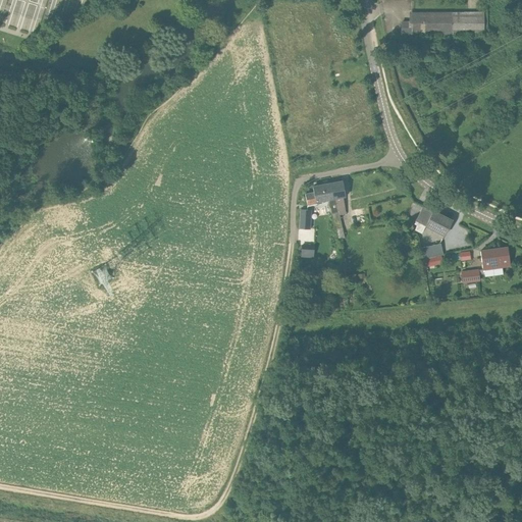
[(484,35),(484,12),(412,13),(412,22),(402,22),(402,34),(484,35)]
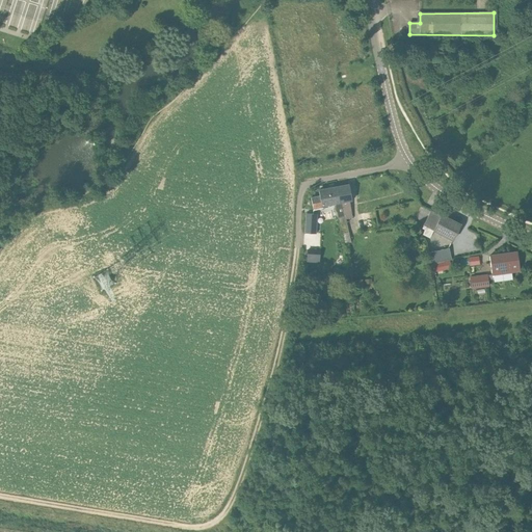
[(464,57),(463,47),(456,46),(456,44),(449,44),(449,45),(432,45),(433,59),(450,58),(450,57),(457,57),(464,57)]
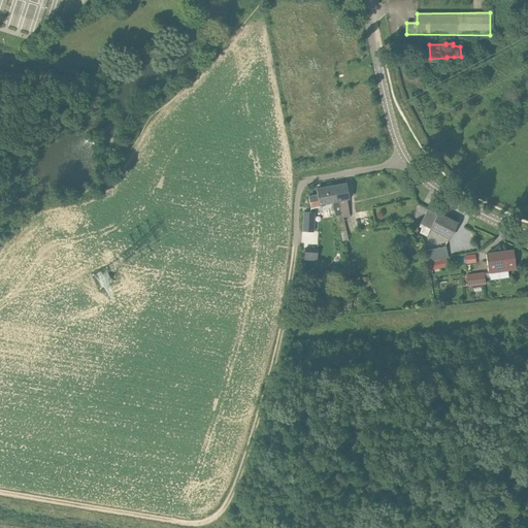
[(344,225),(343,218),(350,217),(348,200),(350,200),(347,184),(336,186),(339,205),(333,206),(340,240),(348,239),(347,235),(345,231),(347,231),(345,230),(349,229),(348,224),(344,225)]
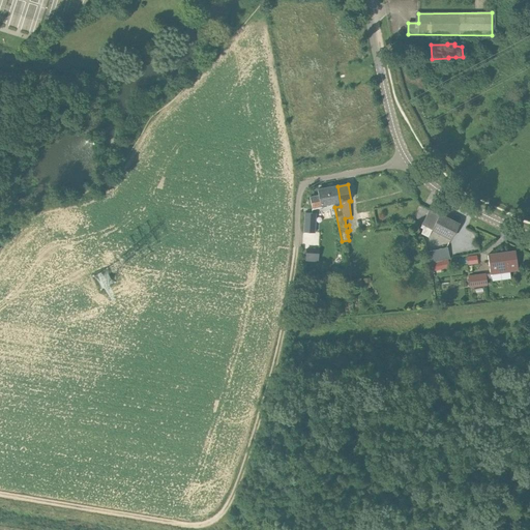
[(341,206),(337,186),(317,189),(318,196),(310,198),(312,208),(329,205),(333,204),(334,207),(341,206)]
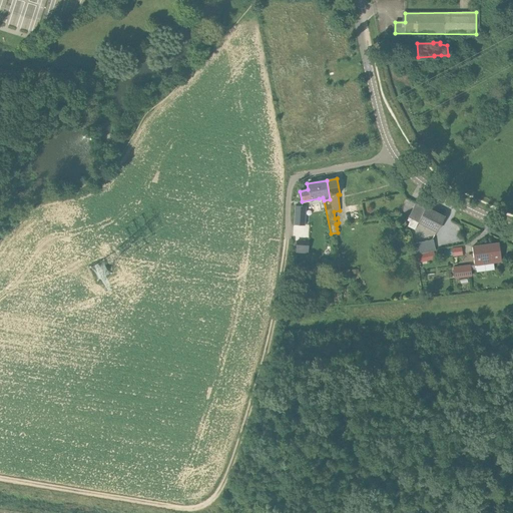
[(437,232),(444,217),(416,203),(408,220),(410,222),(408,226),(414,230),(418,222),(437,232)]
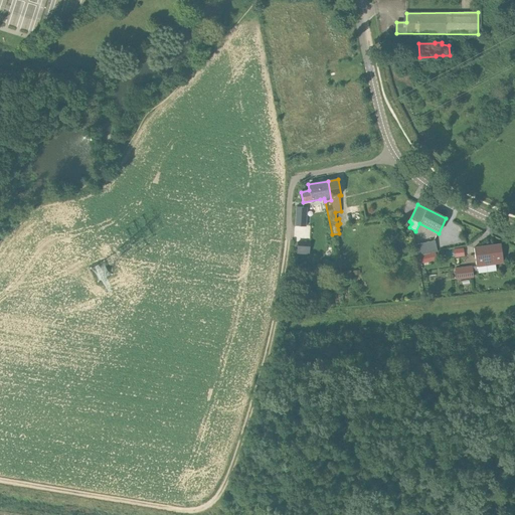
[(305,208),(296,208),(296,226),(308,226),(308,215),(304,215),(305,208)]
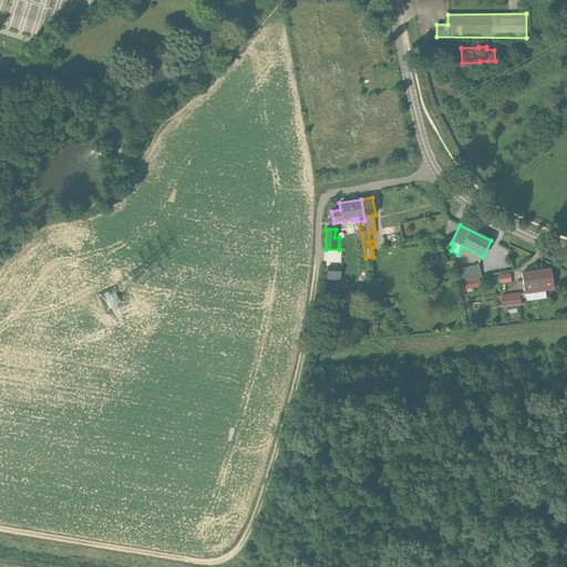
[(481,282),(480,278),(482,277),(478,265),(456,270),(460,282),(466,281),(467,290),(484,287),(483,281),(481,282)]
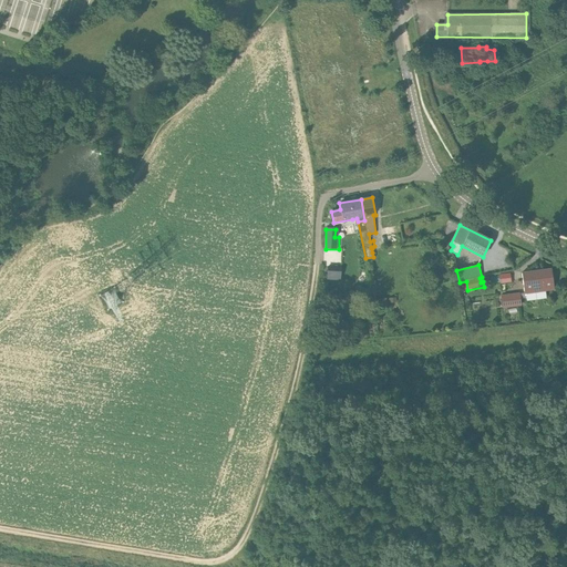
[(526,292),(555,288),(550,269),(522,275),(526,292)]
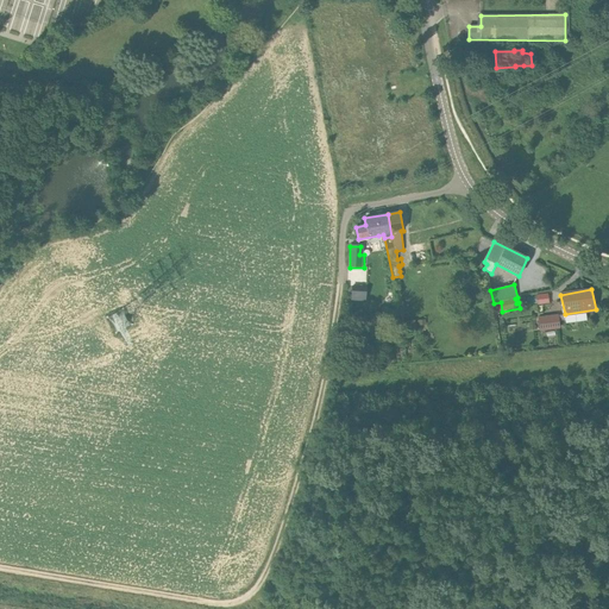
[(538,293),(539,303),(551,301),(550,292),(538,293)]
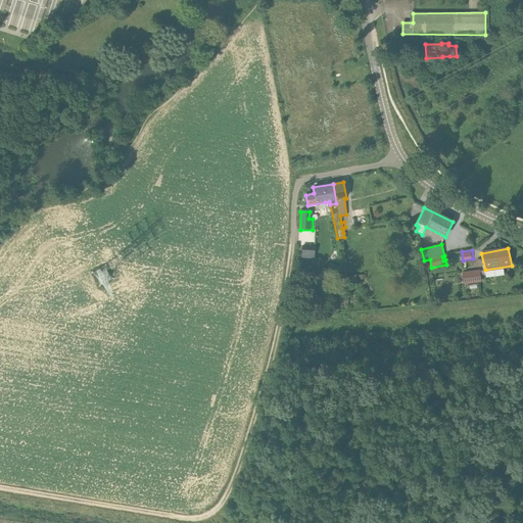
[(468,284),(482,282),(480,271),(466,273),(468,284)]
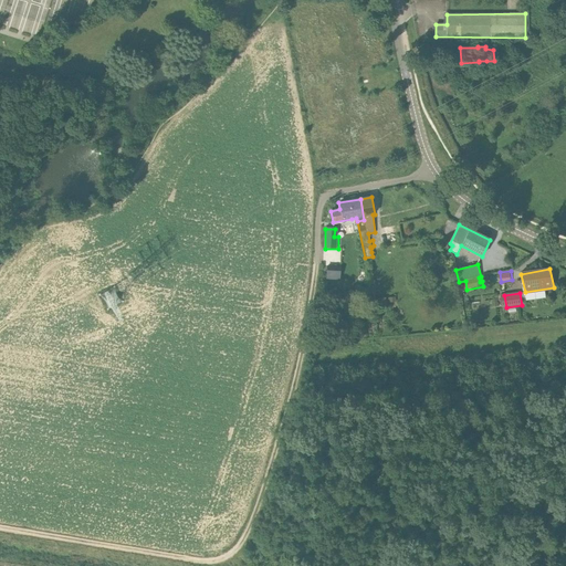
[(375,308),(387,306),(386,297),(374,300),(375,308)]
